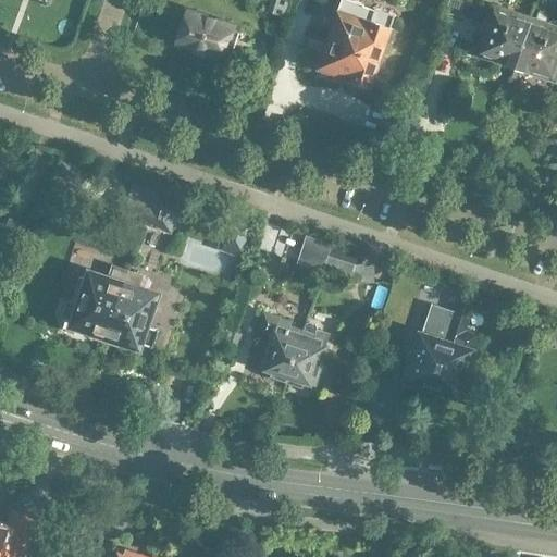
[(341,0),(318,67),(372,86),(392,26),(391,26),(395,14),(375,8),(374,9),(363,5),(363,3),(351,0),(341,0)]
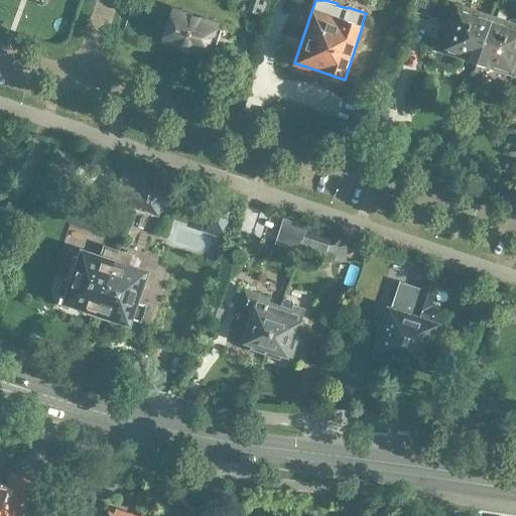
[(441,49),(479,61),(494,16),(457,4),(441,49)]
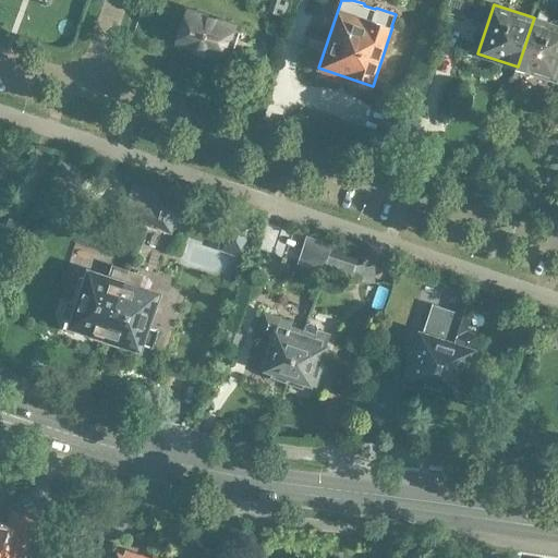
[(187,8),(176,44),(194,49),(193,51),(206,56),(206,53),(223,60),(237,24),(187,8)]
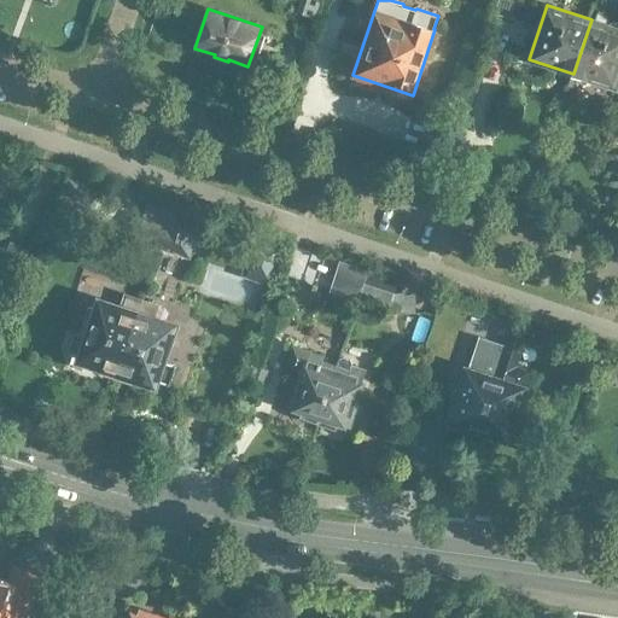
[(617,28),(592,19),(573,74),(616,88),(617,81),(617,28)]
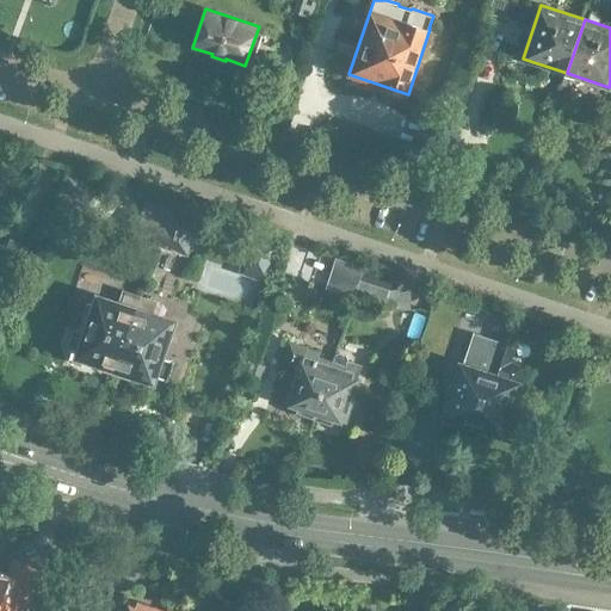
[(171,209),(159,246),(186,255),(198,217),(171,209)]
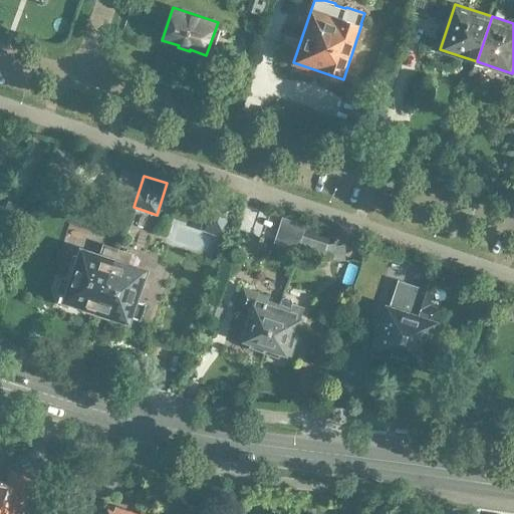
[(274,243),(297,251),(306,225),(306,223),(283,216),(282,220),(275,218),(273,224),(270,223),(272,217),(260,213),(261,211),(244,206),(235,232),(273,244),(274,243)]
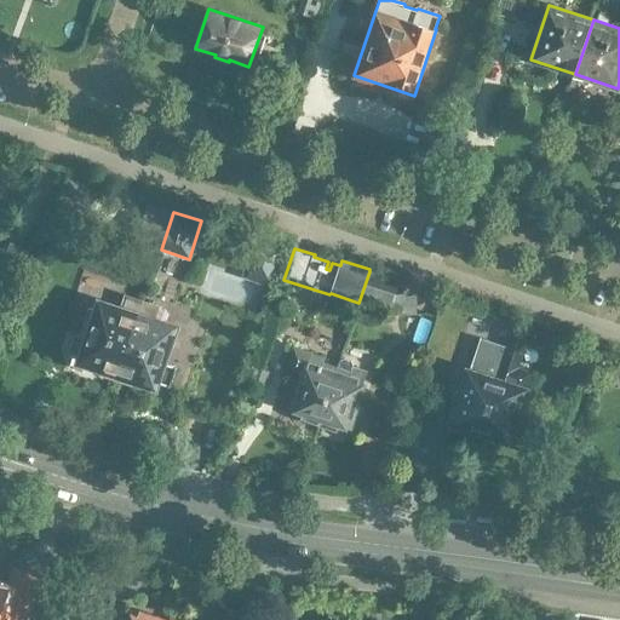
[(369,271),(359,303),(389,313),(415,316),(417,292),(395,294),(400,281),(369,271)]
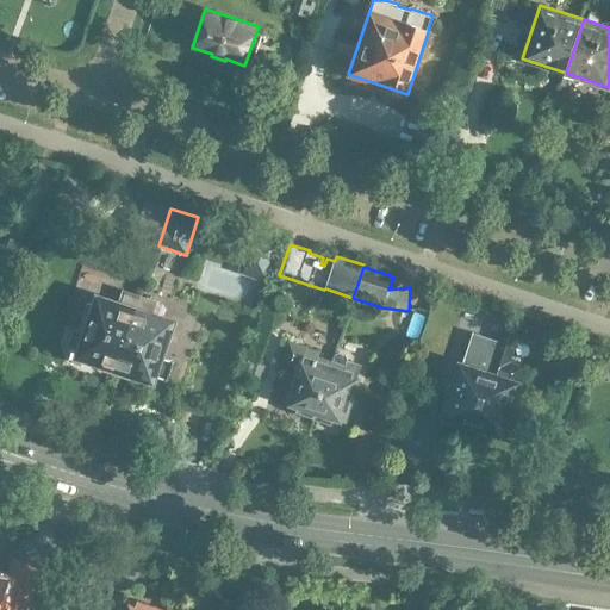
[(76,356),(117,371),(141,299),(125,293),(122,303),(95,294),(83,331),(75,328),(70,344),(79,348),(76,356)]
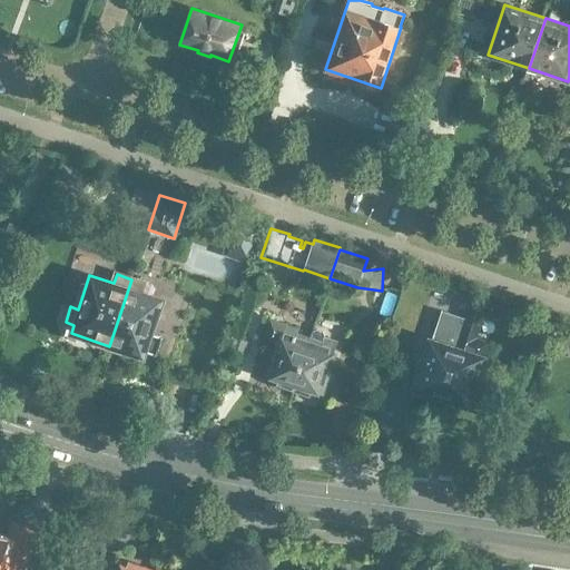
[(131,279),(109,346),(144,357),(146,353),(156,356),(163,338),(151,334),(164,300),(141,292),(145,282),(133,278),(133,279),(131,279)]
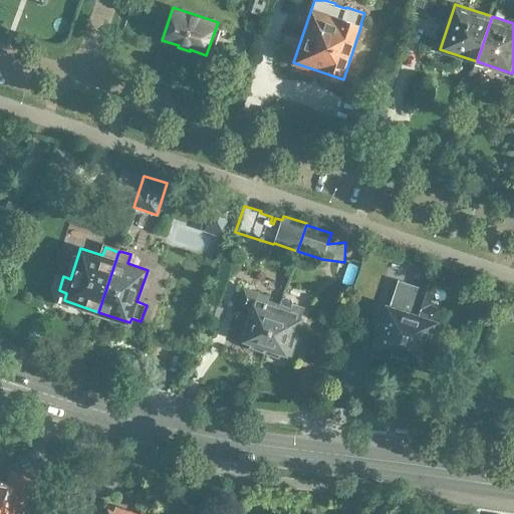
[(375,349),(398,356),(429,266),(428,266),(421,287),(399,280),(375,349)]
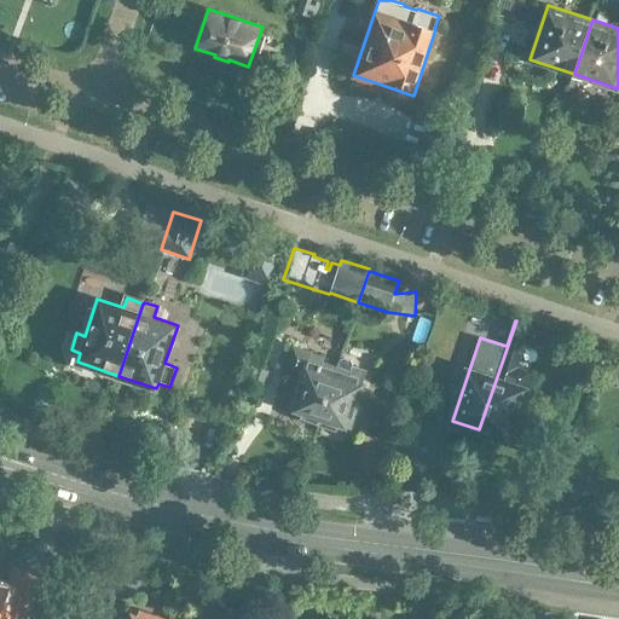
[(516,320),(479,429),(508,438),(528,372),(516,368),(525,340),(539,345),(544,330),(516,320)]
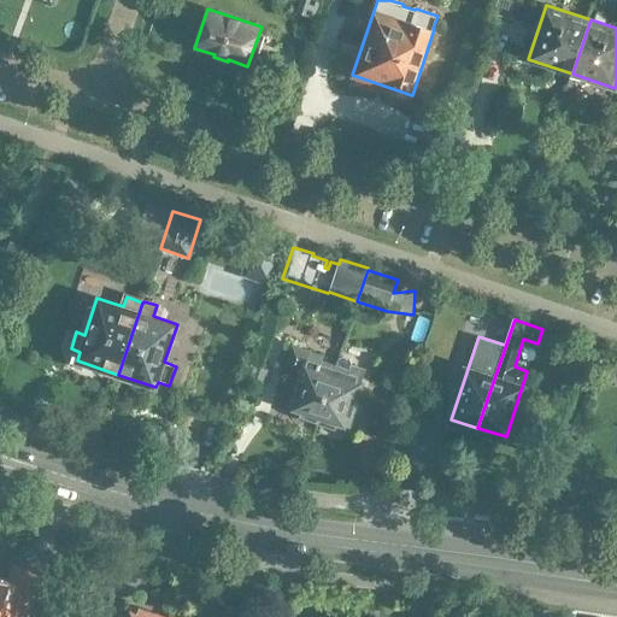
[(300,416),(317,421),(335,366),(321,363),(324,353),(293,344),(286,365),(301,371),(291,404),(295,405),(294,409),(303,411),(300,416)]
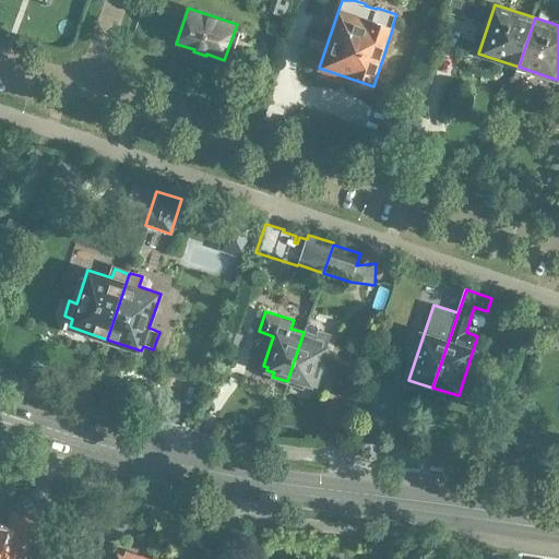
[(306,325),(304,332),(287,381),(302,387),(304,382),(317,387),(331,346),(328,345),(331,335),(318,331),(319,330),(317,325),(310,323),(306,325)]
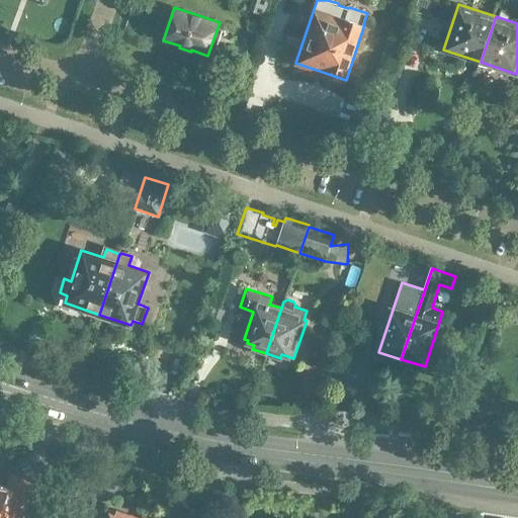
[(0,517),(24,517),(37,483),(9,473),(5,486),(0,484),(0,517)]
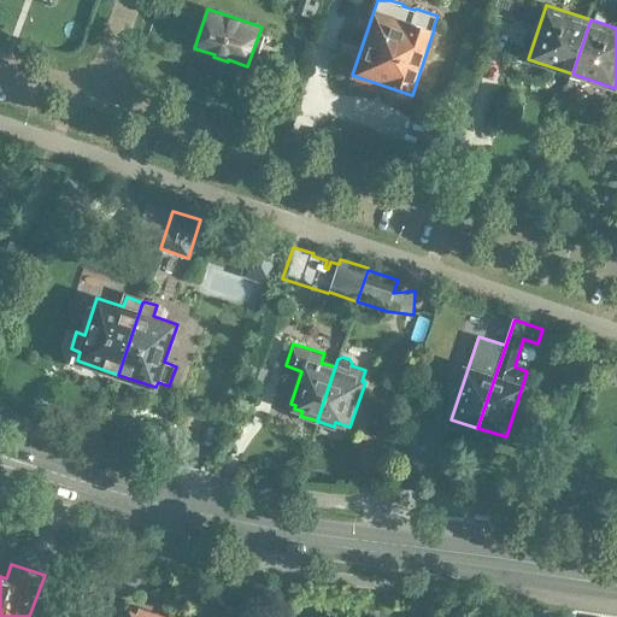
[(170,616),(171,616),(133,604),(129,616),(170,616)]
